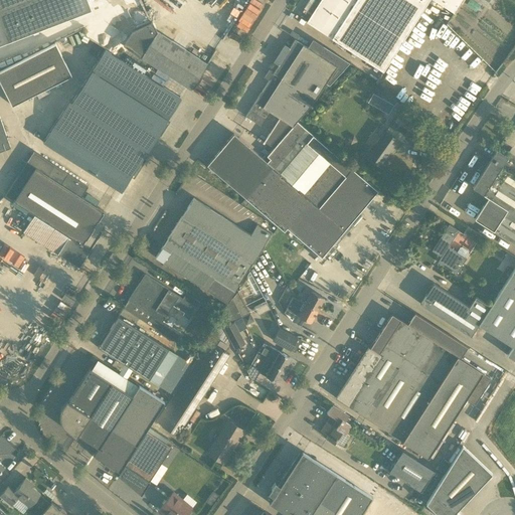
[(0,0),(0,43),(92,9),(88,0),(0,0)]
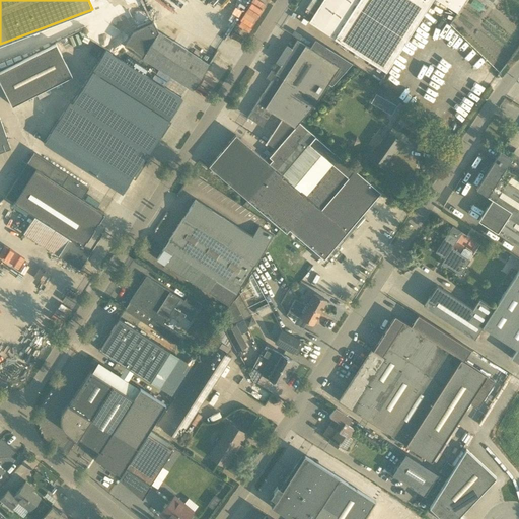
[(437,0),(456,12),(463,0),(322,0),(309,22),(386,72),(432,0),(437,0)]
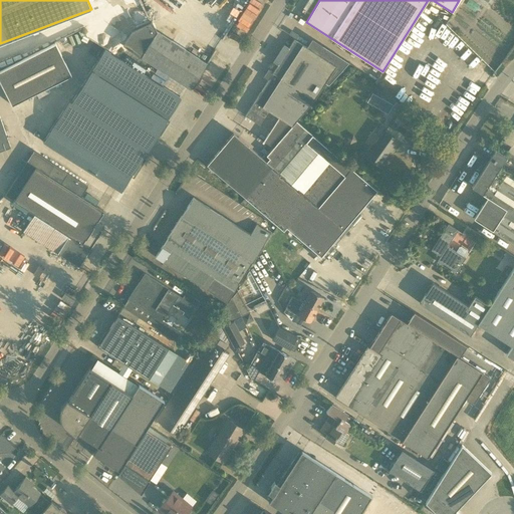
[(141,57),(182,84),(191,89),(207,64),(157,32),(152,22),(132,32),(122,46),(141,57)]
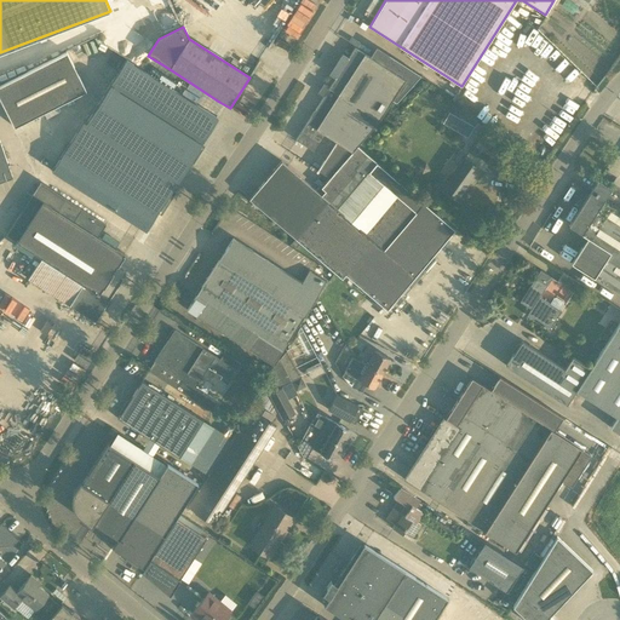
[(329,178),(331,179),(357,147),(375,126),(405,80),(365,55),(355,47),(348,58),(343,55),(336,64),(338,65),(331,75),(336,79),(315,110),(316,112),(311,118),(310,116),(296,141),(314,153),(325,136),(336,142),(317,171),(329,178)]
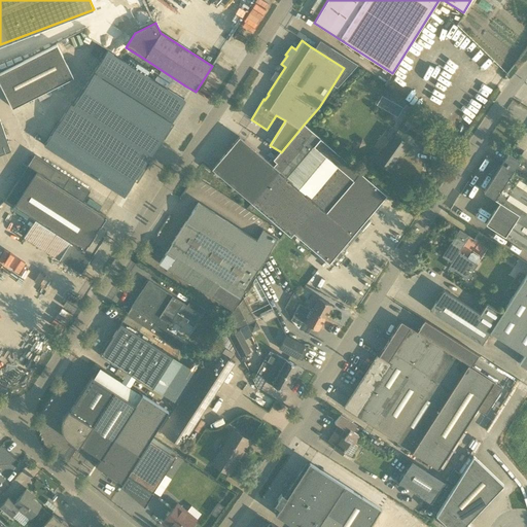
[(0,84),(12,108),(73,77),(57,44),(0,72),(0,84)]
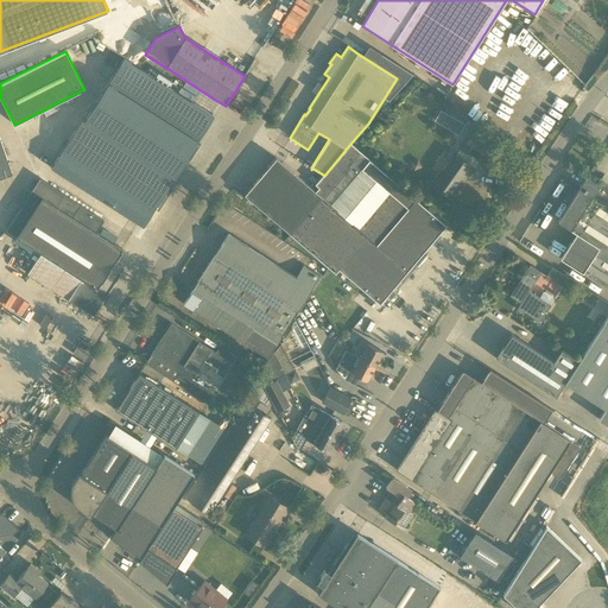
[(51,168),(133,220),(144,227),(154,209),(158,211),(169,194),(165,191),(175,178),(187,159),(189,160),(201,143),(198,140),(206,130),(214,116),(207,112),(124,58),(92,108),(84,121),(82,120),(63,150),(51,168)]
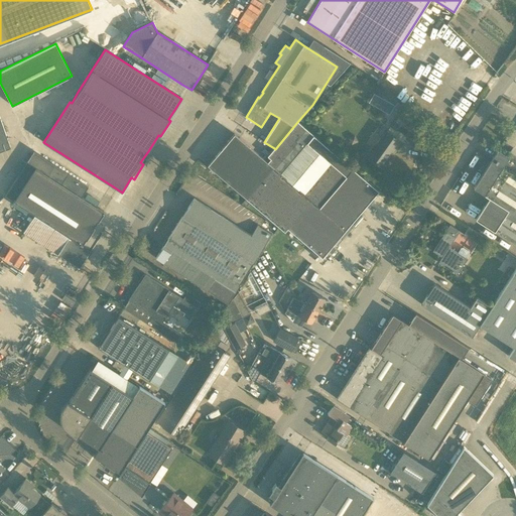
[(374,94),(369,103),(389,114),(394,105),(374,94)]
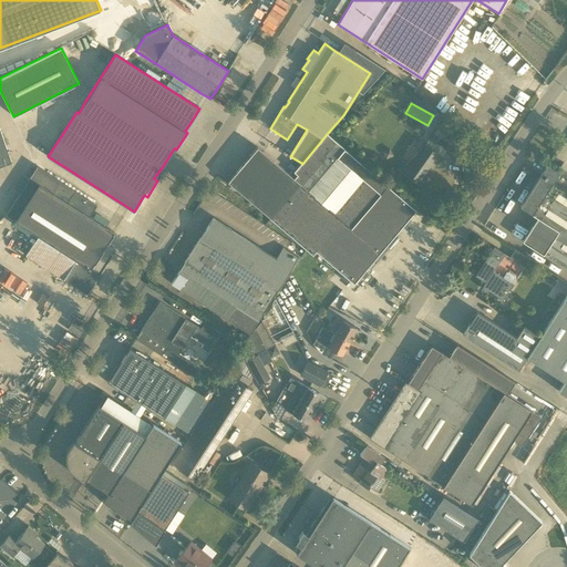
[(436,112),(431,120),(445,129),(451,122),(436,112)]
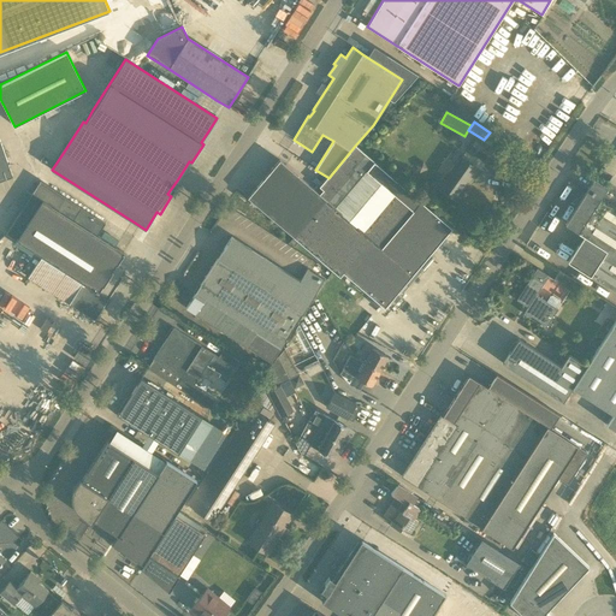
[(0,181),(12,177),(0,141),(0,181)]
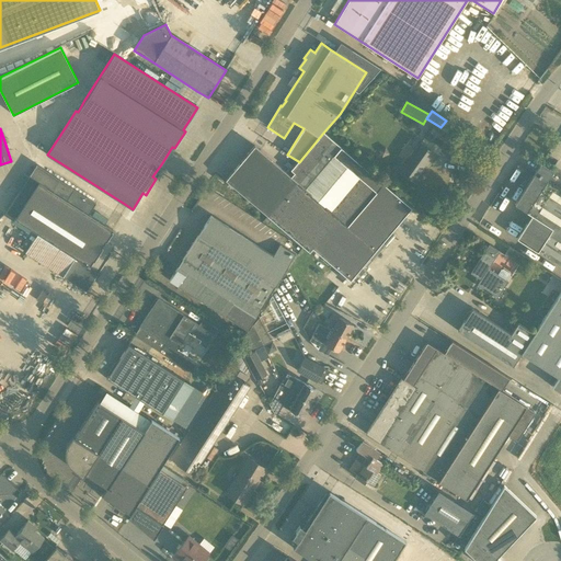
[(323,133),(299,162),(298,161),(290,170),(294,173),(292,178),(297,182),(267,216),(263,220),(267,224),(271,219),(309,252),(312,248),(350,281),(370,256),(373,259),(385,243),(382,242),(412,207),(323,133)]
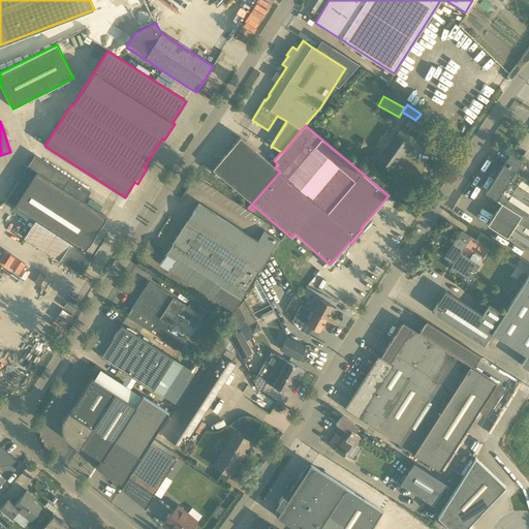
[(412,148),(396,135),(395,134),(394,136),(387,131),(385,133),(378,144),(385,148),(376,161),(392,172),(405,152),(408,154),(412,148)]
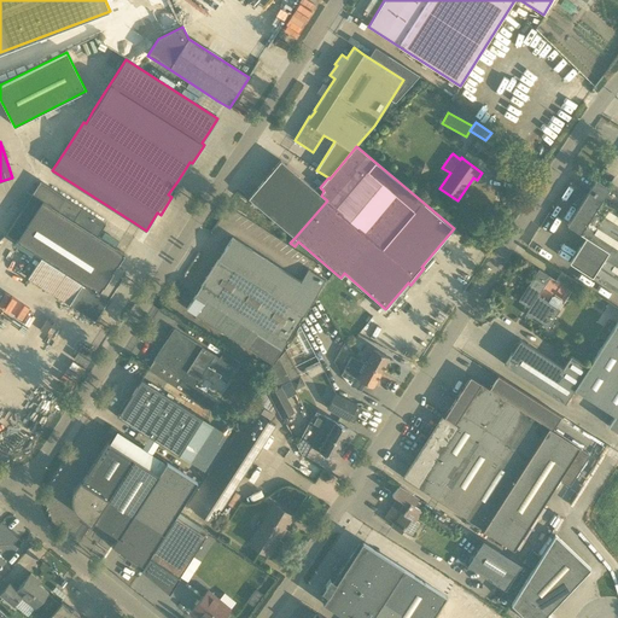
[(617,156),(613,153),(604,168),(614,175),(614,176),(611,182),(613,184),(610,188),(617,193),(617,186),(617,185),(617,156)]
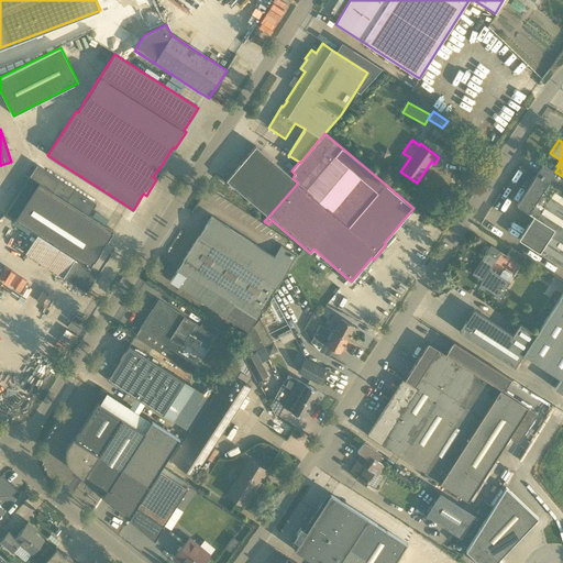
[(225,180),(268,217),(298,183),(293,178),(295,174),(291,170),(289,169),(287,173),(255,146),(225,180)]
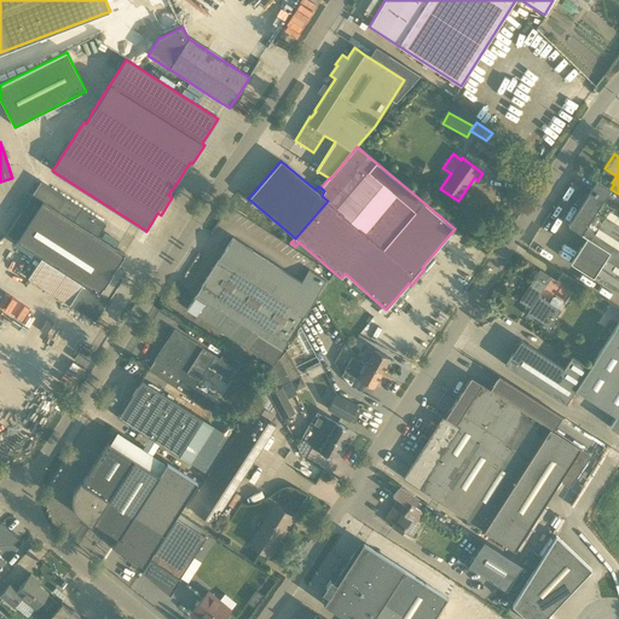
[(597,180),(590,190),(567,226),(586,238),(571,264),(618,294),(618,194),(611,189),(597,180)]
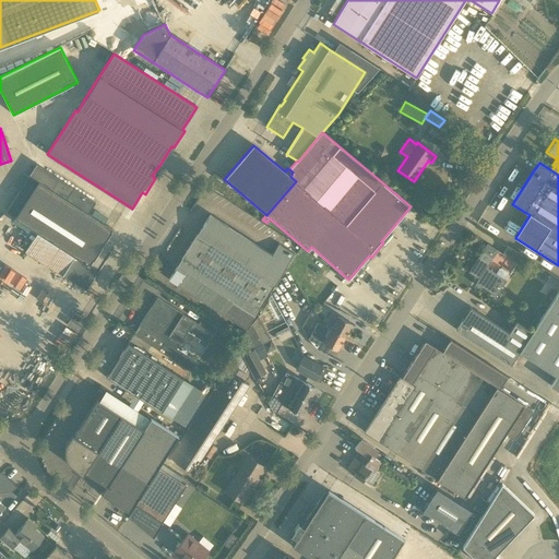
[(35,236),(25,251),(62,275),(85,290),(98,271),(96,270),(111,246),(105,240),(113,228),(87,213),(95,202),(36,165),(6,213),(15,218),(12,222),(35,236)]
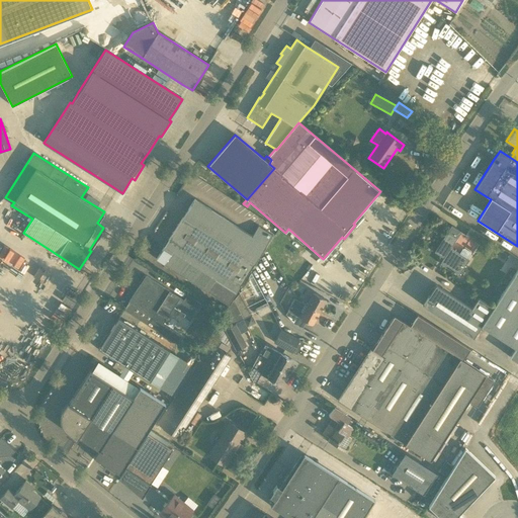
[(272,235),(258,227),(252,236),(203,204),(194,199),(178,225),(177,225),(178,226),(173,233),(172,233),(172,234),(156,259),(228,305),(272,235)]
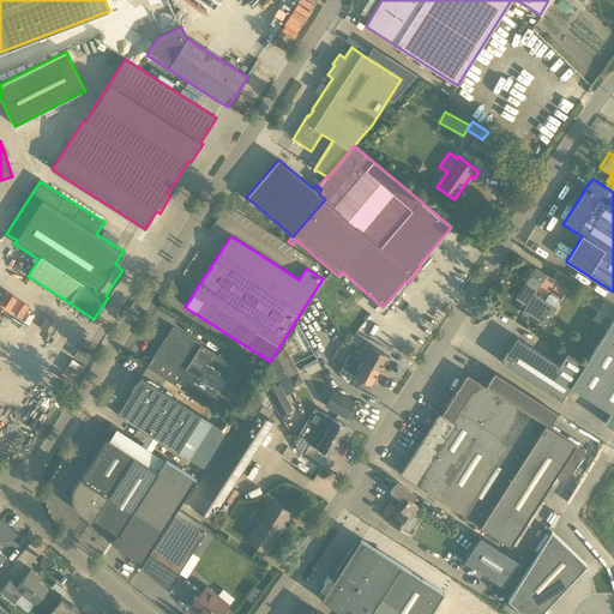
[(17,272),(24,263),(18,258),(11,268),(17,272)]
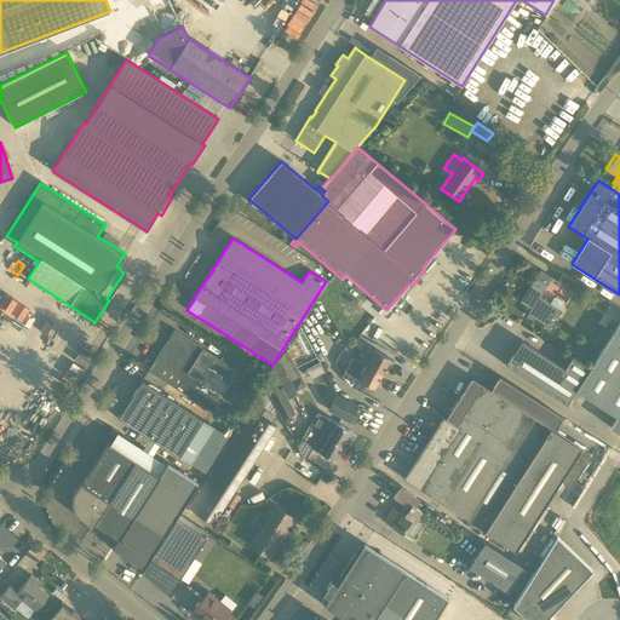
[(552,277),(540,270),(520,302),(530,309),(527,316),(549,329),(561,310),(560,310),(563,304),(562,302),(556,298),(554,298),(550,304),(540,297),(552,277)]
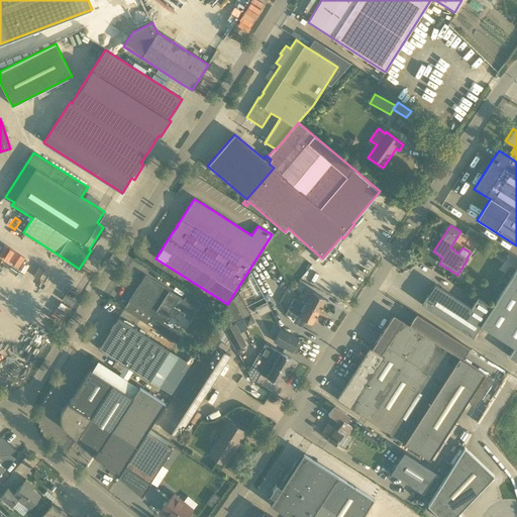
[(464,235),(478,243),(483,236),(470,227),(464,235)]
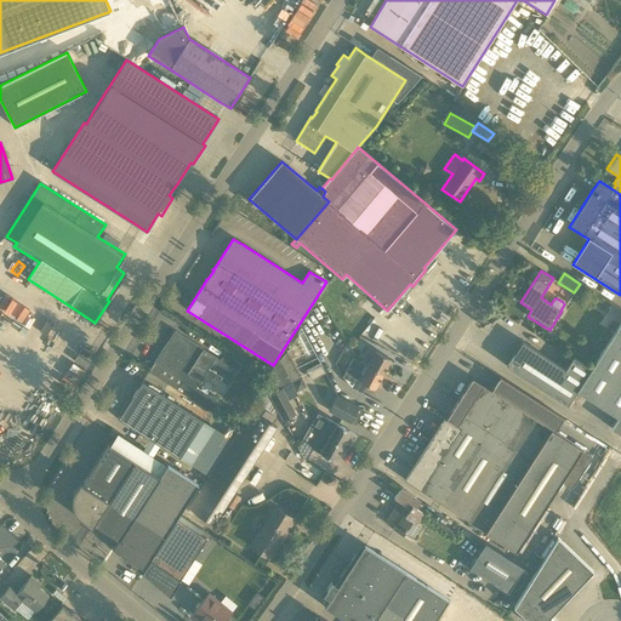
[(29,323),(38,313),(34,309),(24,319),(29,323)]
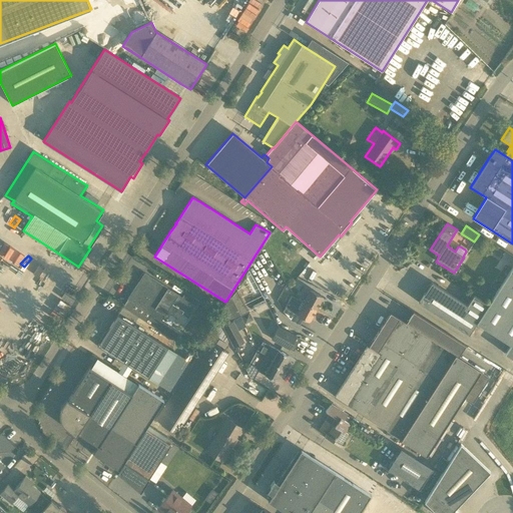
[(419,303),(427,308),(469,335),(476,323),(510,345),(505,354),(512,359),(512,266),(488,305),(474,295),(467,306),(432,283),(419,303)]
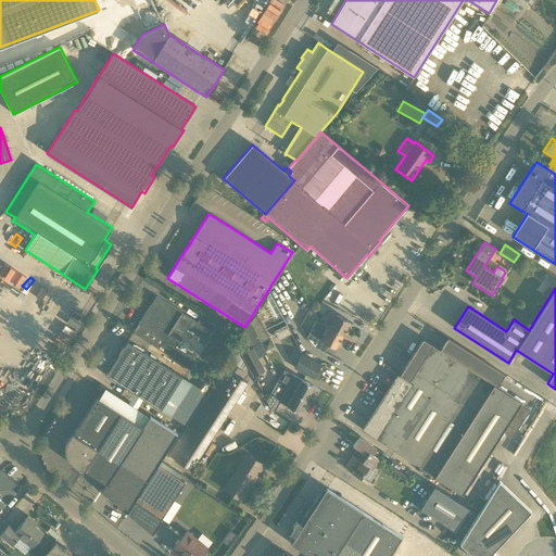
[(133,332),(159,349),(189,368),(194,359),(176,346),(187,330),(199,338),(197,341),(203,344),(215,326),(201,316),(197,323),(156,297),(139,324),(133,332)]
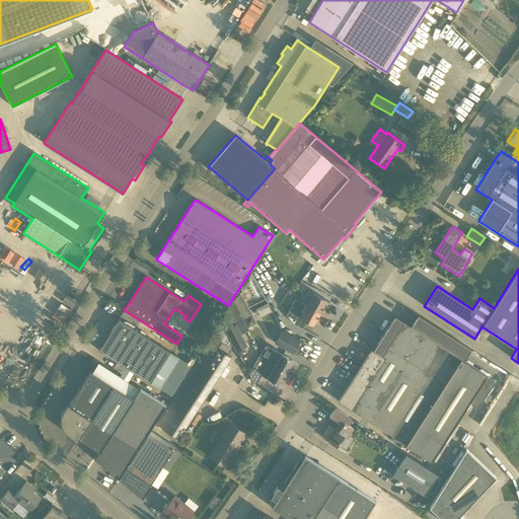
[(319,313),(326,300),(307,290),(304,295),(311,299),(307,306),(319,313)]
